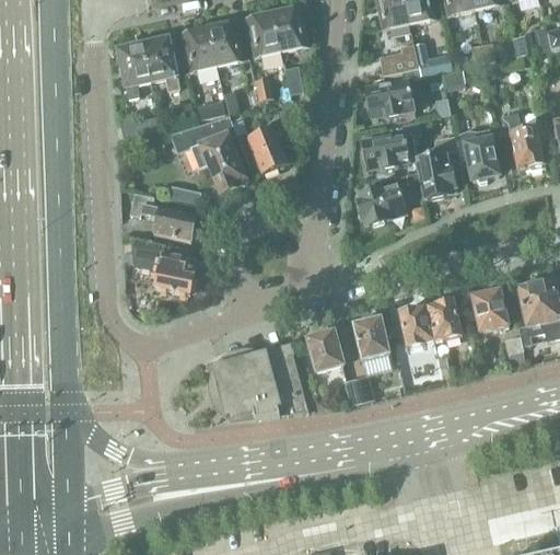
[(409,23),(404,0),(378,0),(385,29),(409,23)]
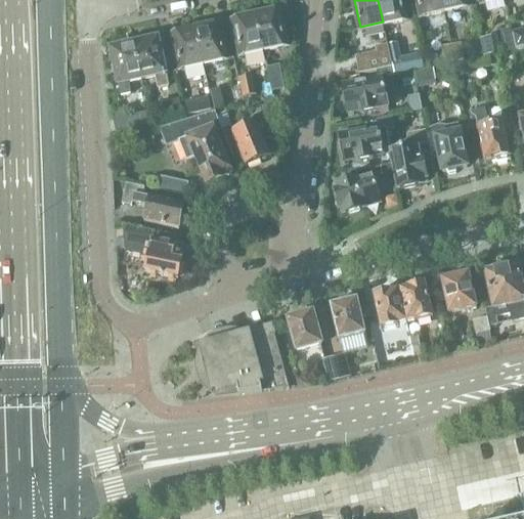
[(378,0),(383,22),(405,17),(400,0),(378,0)]
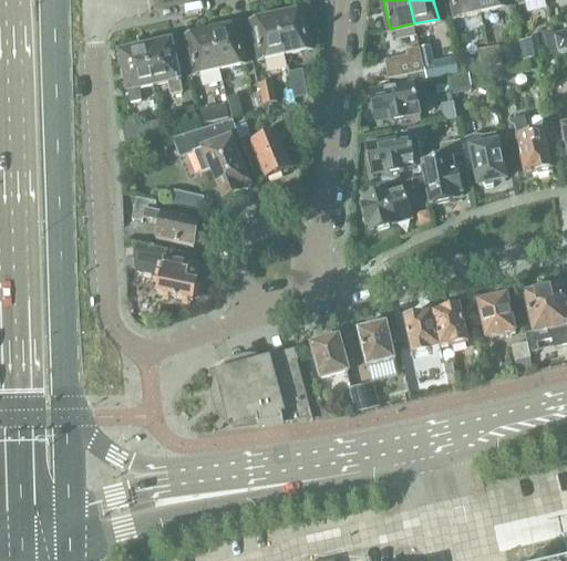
[(480,9),(477,0),(452,0),(455,14),(480,9)]
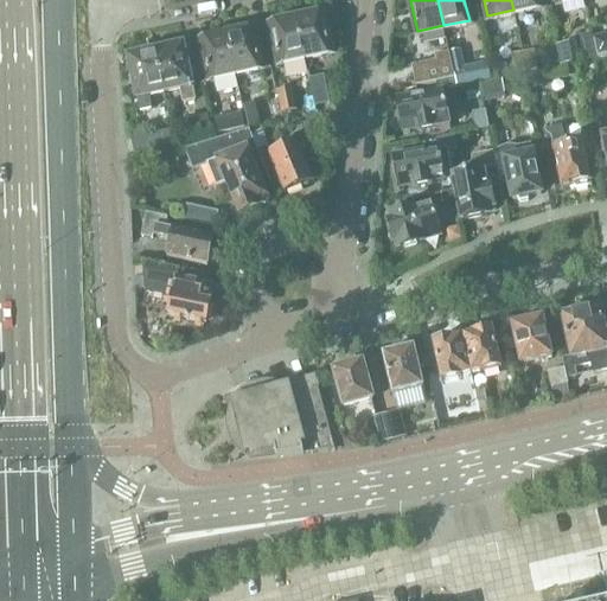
[(511,0),(513,10),(540,4),(538,0),(511,0)]
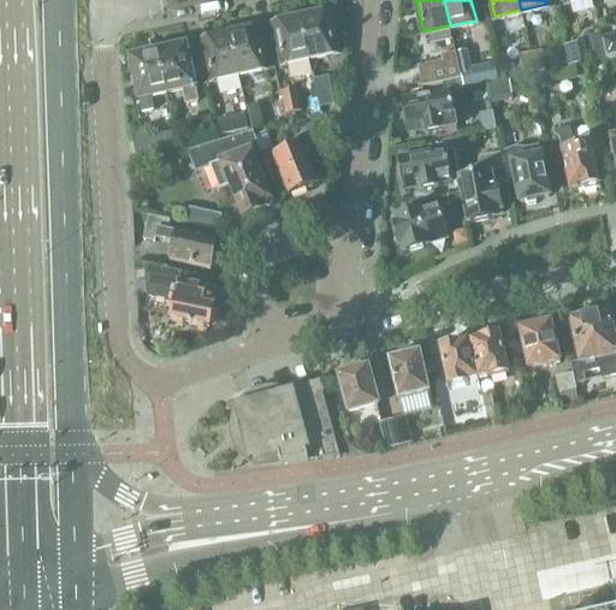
[(304,13),(301,15),(309,57),(336,51),(326,9),(319,11),(318,10),(307,12),(303,12),(304,13)]
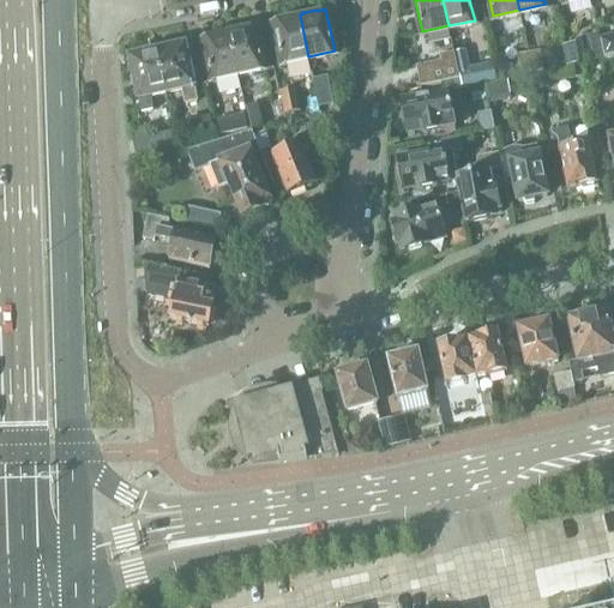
[(308,56),(300,14),(296,14),(296,13),(282,17),(282,18),(274,20),(282,61),(308,56)]
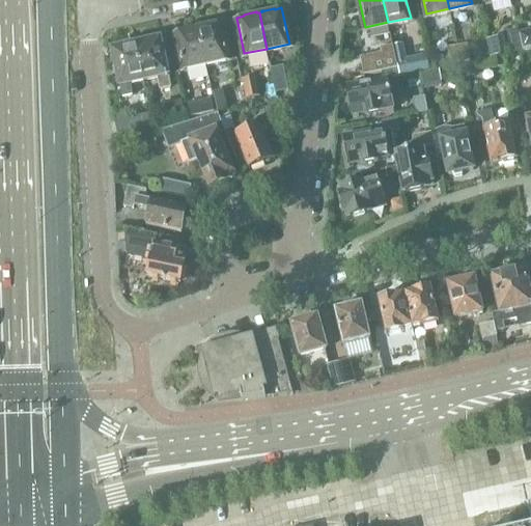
[(201,25),(198,26),(205,62),(228,57),(220,21),(214,23),(213,22),(200,24),(201,25)]
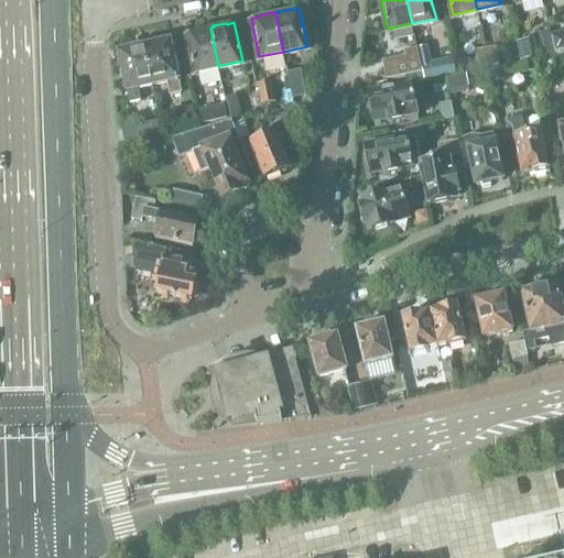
[(218,66),(210,28),(207,29),(207,28),(196,30),(194,30),(194,31),(186,33),(195,70),(218,66)]
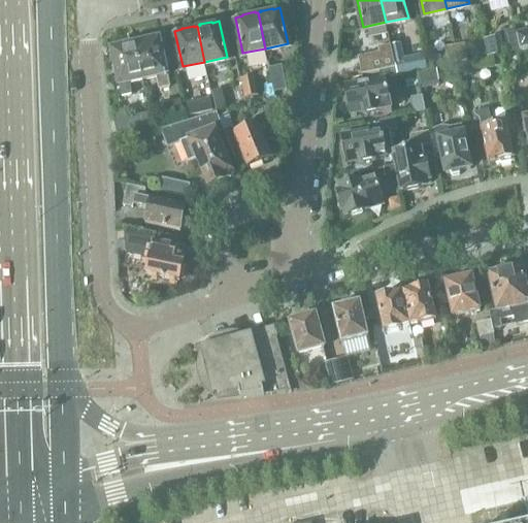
[(504,28),(509,47),(520,45),(516,30),(515,26),(504,28)]
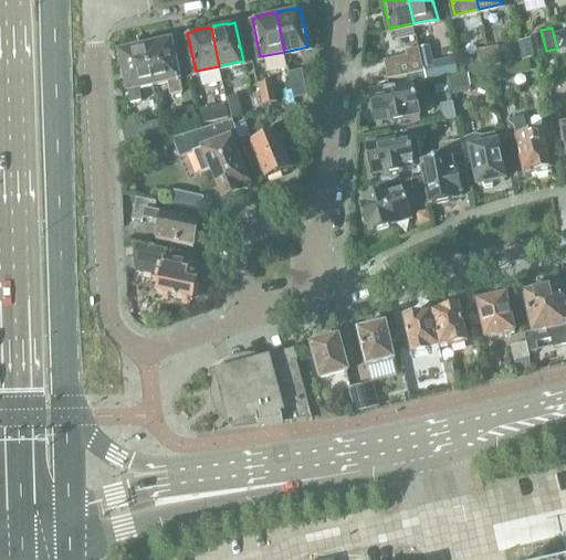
[(565,28),(553,32),(557,49),(565,46),(565,28)]
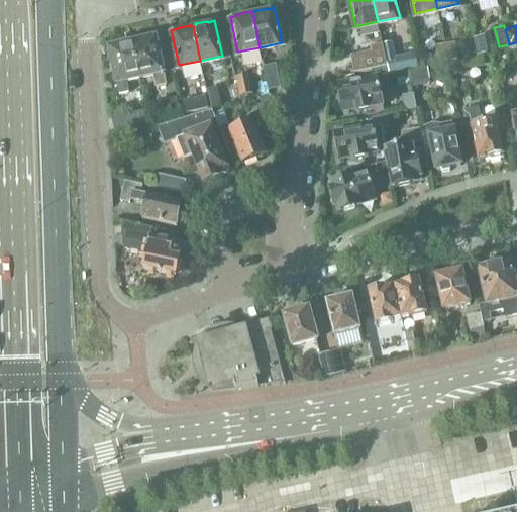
[(144,35),(131,38),(139,75),(153,72),(156,84),(166,82),(156,35),(144,37),(144,35)]
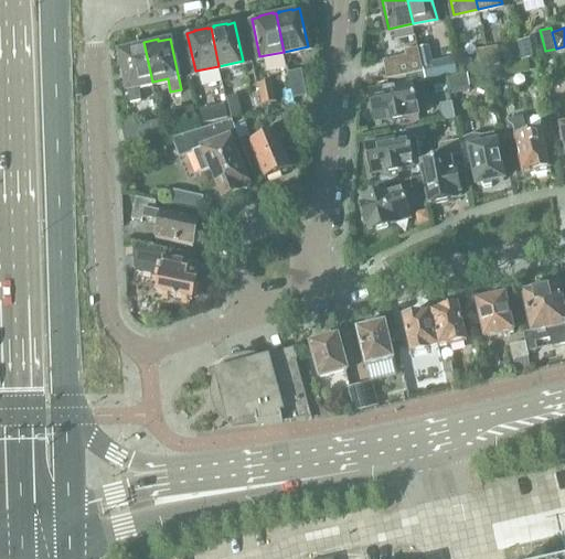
[(152,82),(144,42),(130,44),(131,47),(119,50),(130,99),(141,97),(138,85),(152,82)]
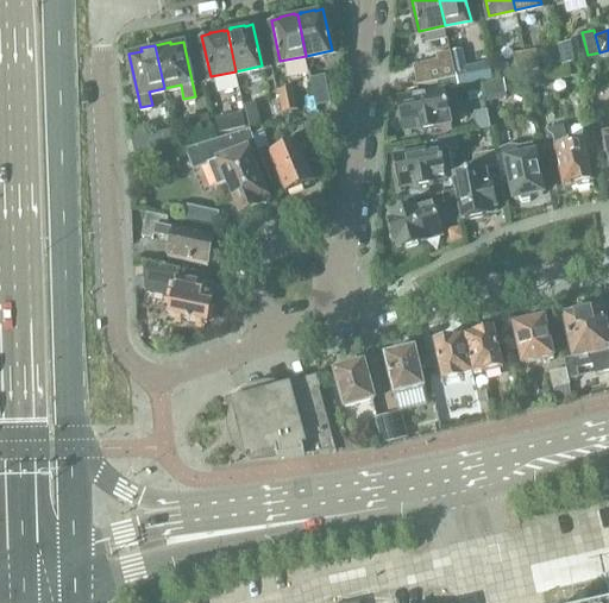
[(535,45),(523,48),(528,67),(540,64),(535,45)]
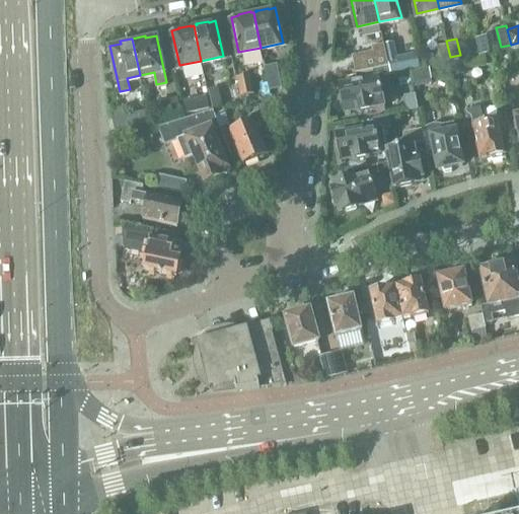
[(352,53),(355,70),(388,63),(383,41),(372,43),(373,48),(352,53)]
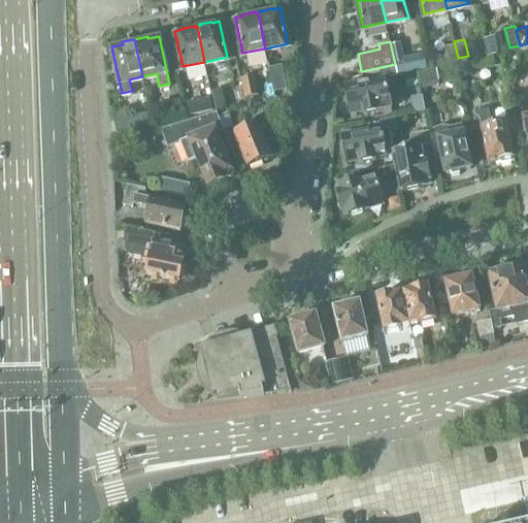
[(458,58),(454,41),(444,43),(448,60),(458,58)]
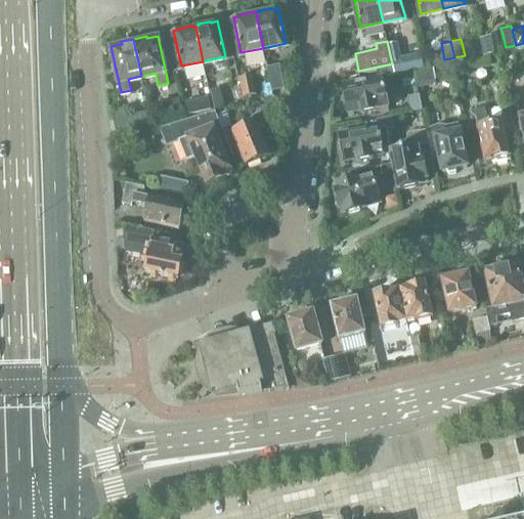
[(390,53),(392,63),(402,60),(400,50),(390,53)]
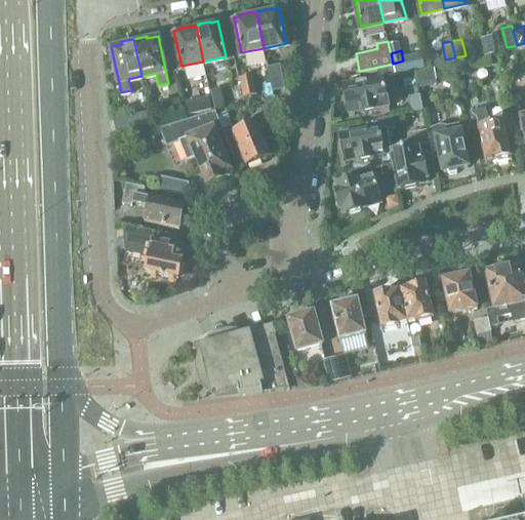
[(469,56),(455,60),(458,72),(472,68),(469,56)]
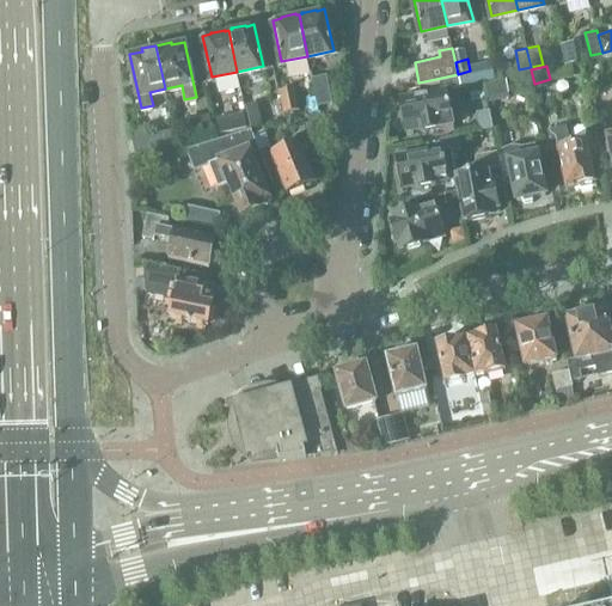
[(312,74),(318,102),(332,99),(325,72),(312,74)]
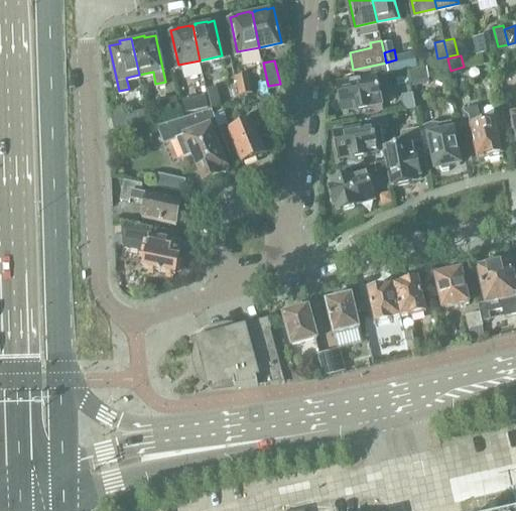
[(427,64),(409,68),(411,80),(429,77),(427,64)]
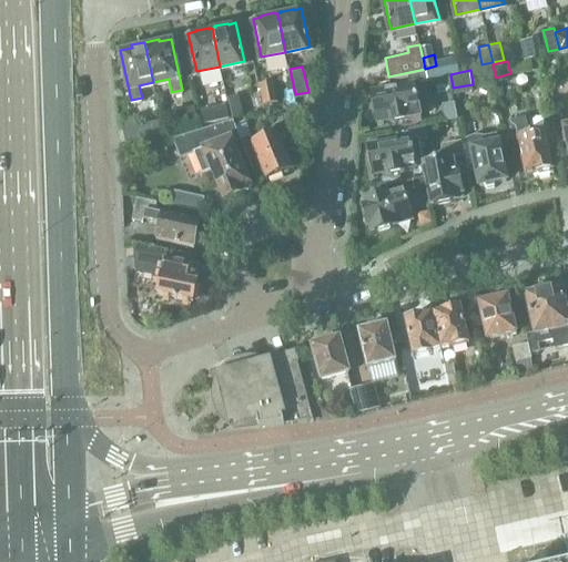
[(259,81),(263,101),(276,99),(272,78),(259,81)]
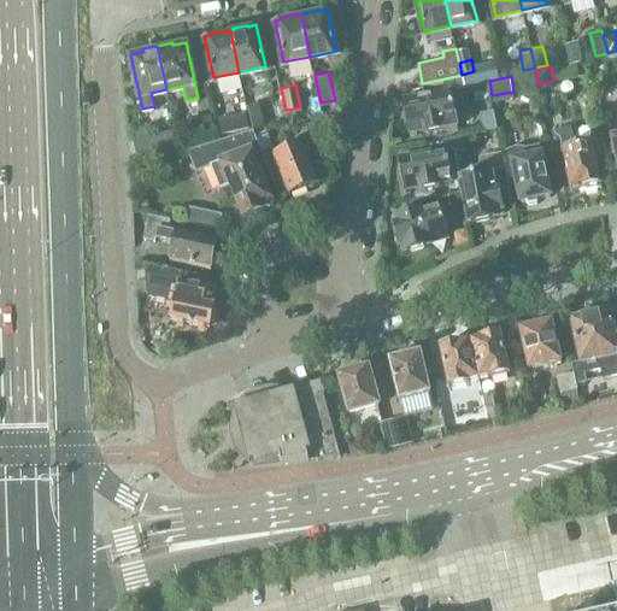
[(403,95),(409,128),(424,124),(425,130),(458,123),(450,86),(403,95)]
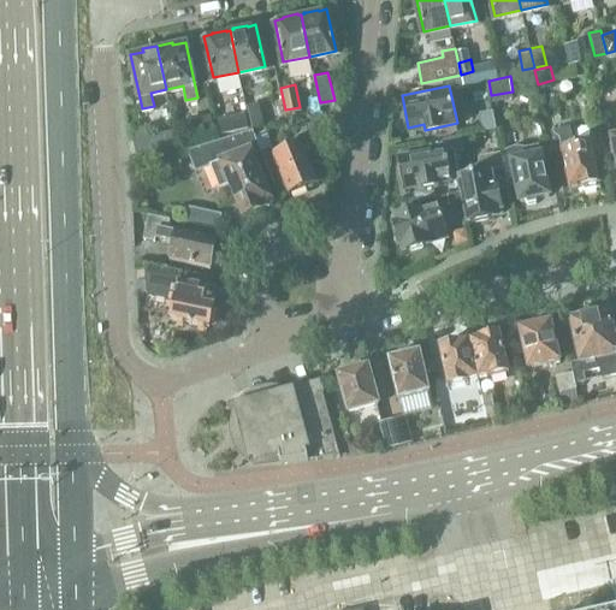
[(249,111),(253,125),(256,124),(264,123),(260,107),(259,104),(258,99),(247,101),(248,106),(249,111)]
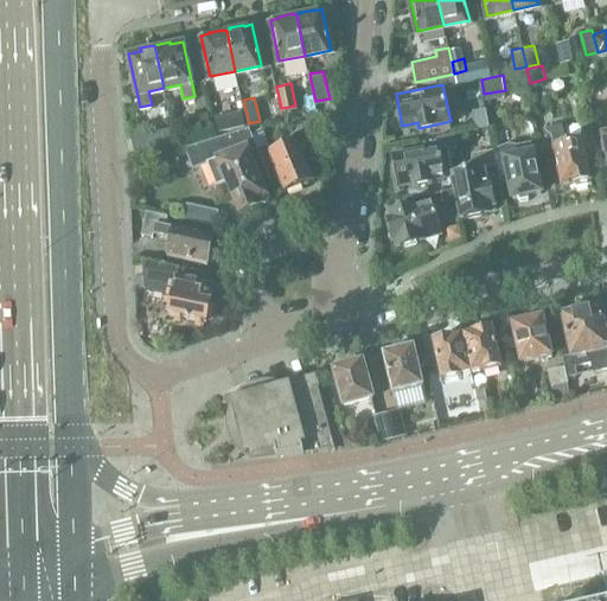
[(213,114),(217,129),(244,123),(241,107),(213,114)]
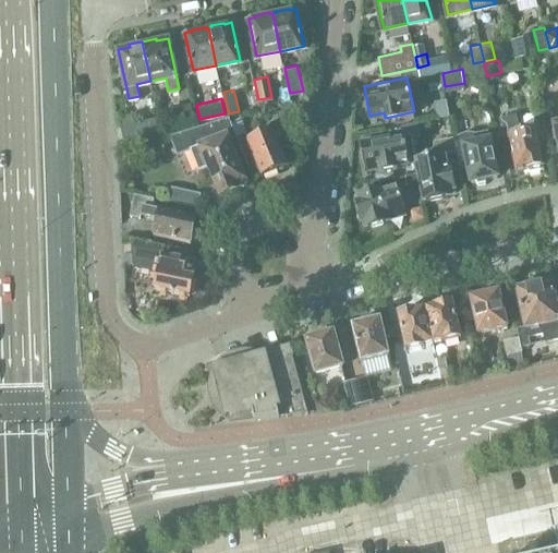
[(446,98),(434,100),(437,117),(449,115),(446,98)]
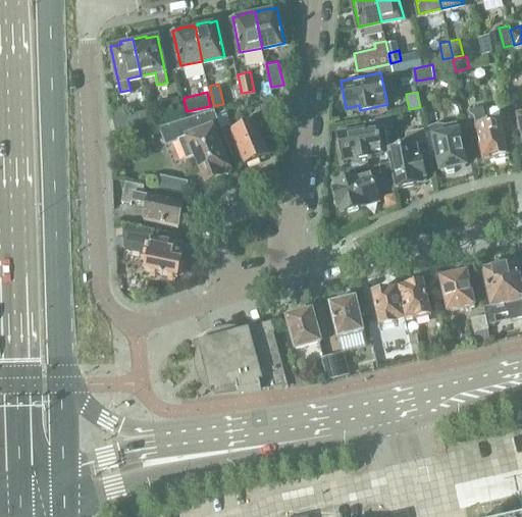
[(170,97),(173,110),(180,108),(177,96),(170,97)]
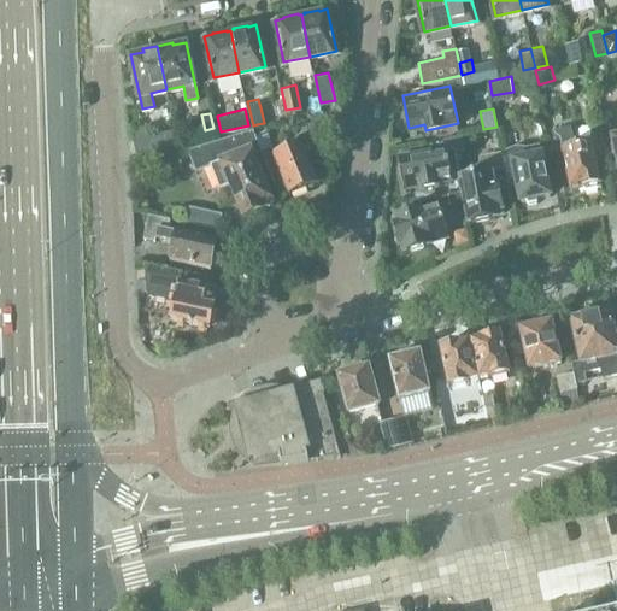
[(556,148),(562,146),(570,187),(583,184),(586,187),(597,184),(597,181),(600,180),(595,156),(605,153),(599,129),(593,130),(591,135),(592,139),(575,142),(570,124),(552,129),(556,148)]
